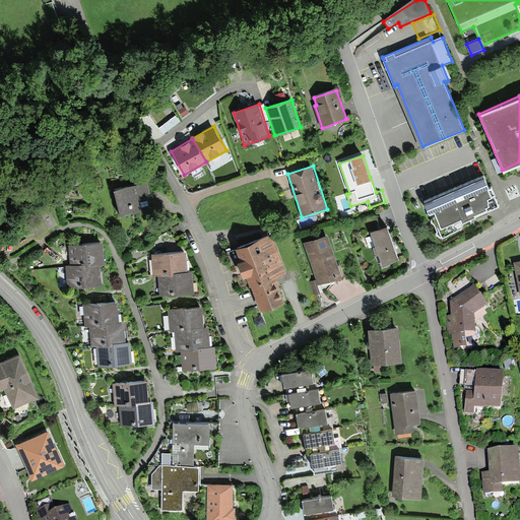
[(485,175),(426,200),(431,212),(432,214),(441,237),(460,229),(473,222),(471,216),(499,205),(485,175)]
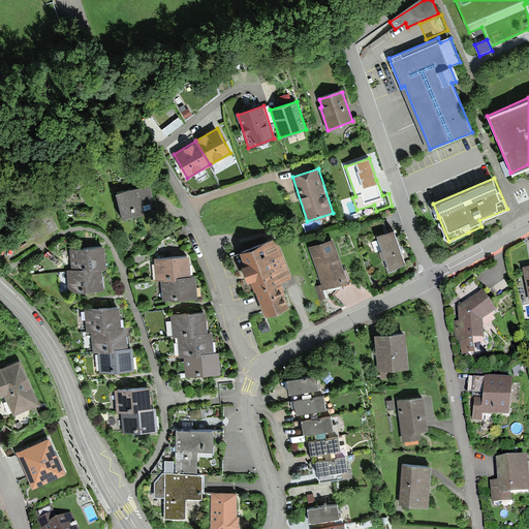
[(151,184),(118,192),(124,219),(157,211),(151,184)]
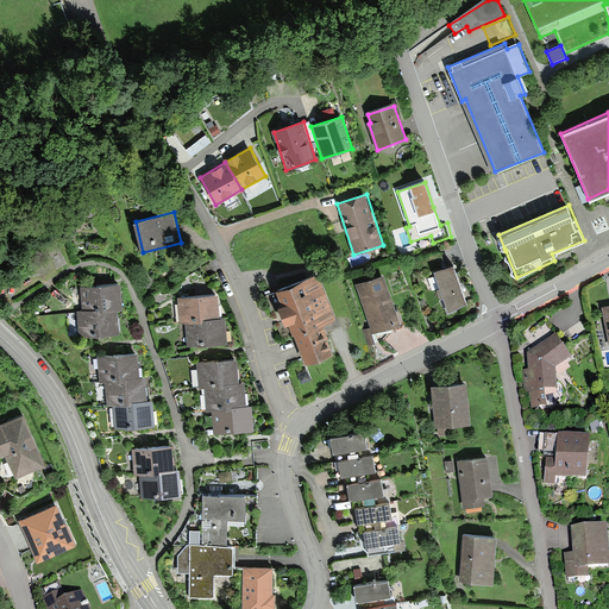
[(454,265),(434,271),(449,312),(466,302),(454,265)]
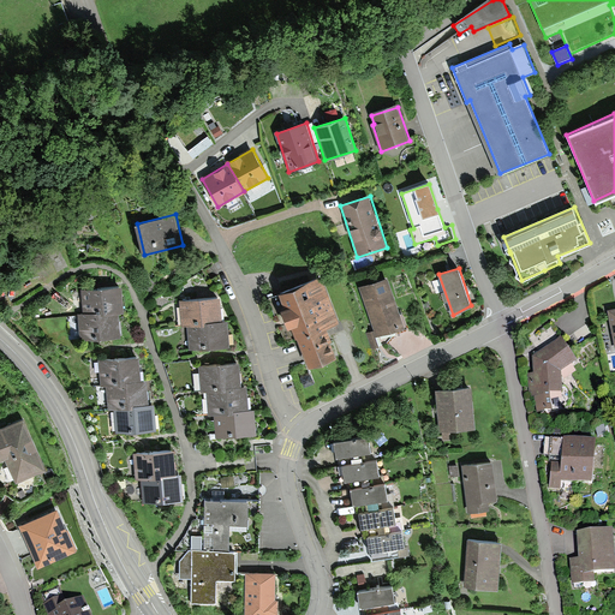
[(388,278),(360,287),(375,329),(366,332),(372,350),(383,346),(381,336),(405,328),(388,278)]
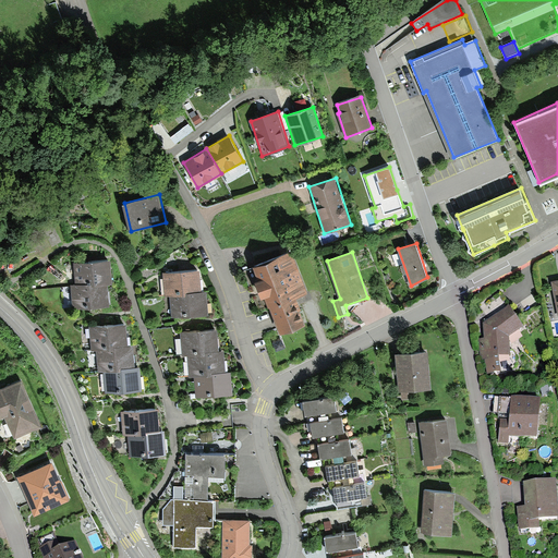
[(292,253),(244,270),(259,311),(269,307),(280,336),(306,325),(295,300),(308,295),(292,253)]
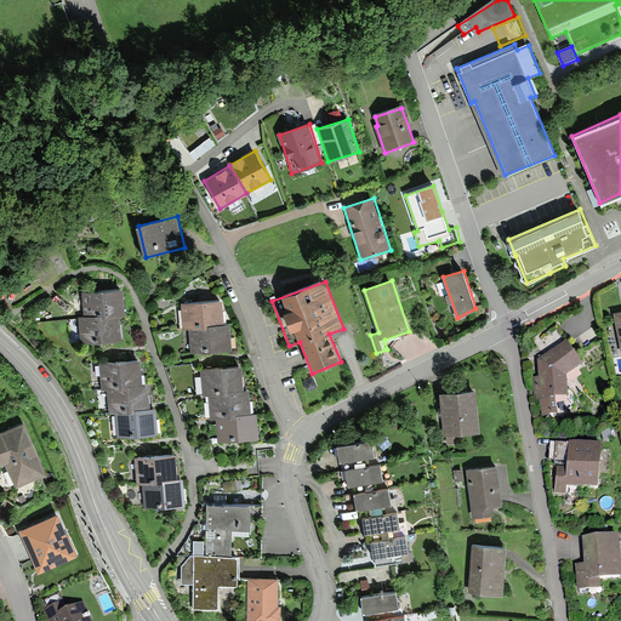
[(124,290),(81,292),(84,317),(103,315),(103,318),(120,317),(125,317),(124,290)]
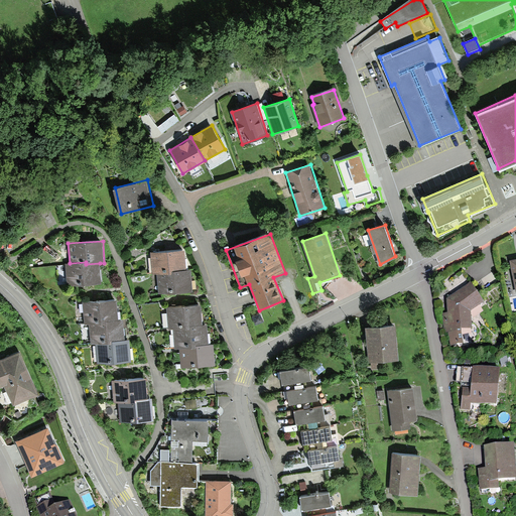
[(186,249),(150,251),(151,274),(157,274),(173,273),(173,270),(187,269),(186,249)]
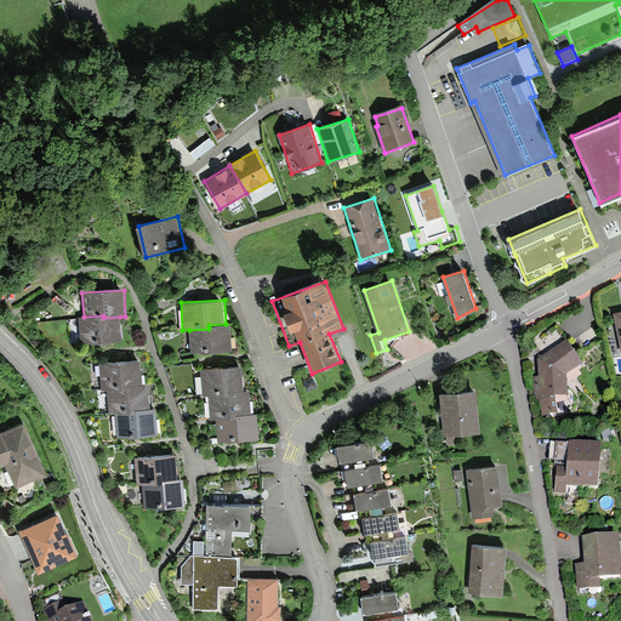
[(103,315),(84,317),(77,318),(79,343),(121,340),(120,317),(103,318),(103,315)]
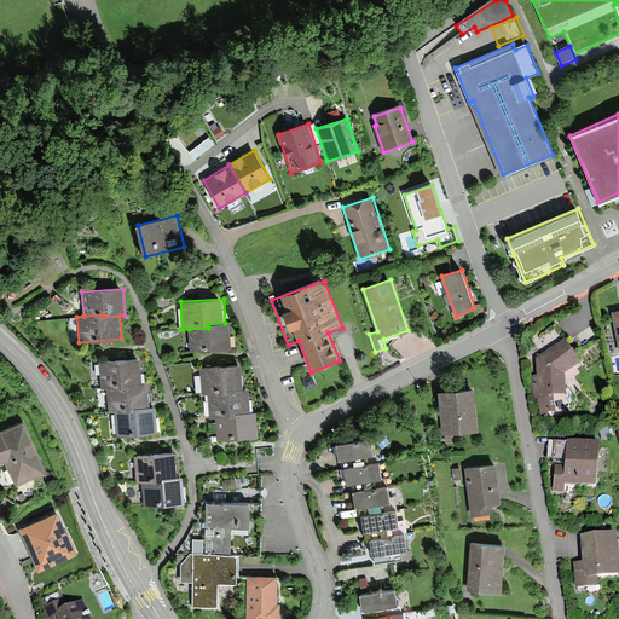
[(208,328),(189,329),(190,352),(232,350),(230,323),(225,323),(208,324),(208,328)]
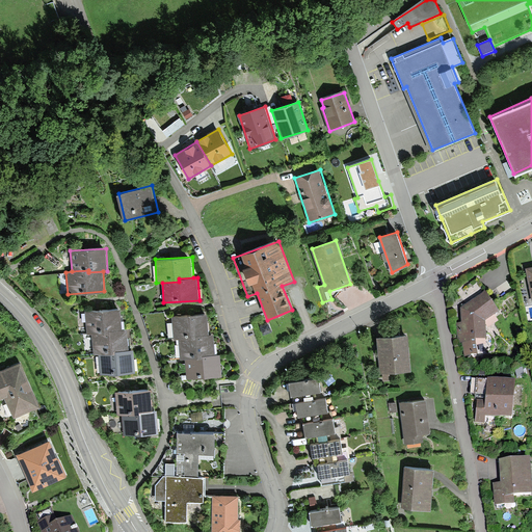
[(487,291),(462,308),(463,322),(457,322),(459,340),(462,340),(463,356),(477,355),(476,341),(489,340),(487,322),(502,313),(487,291)]
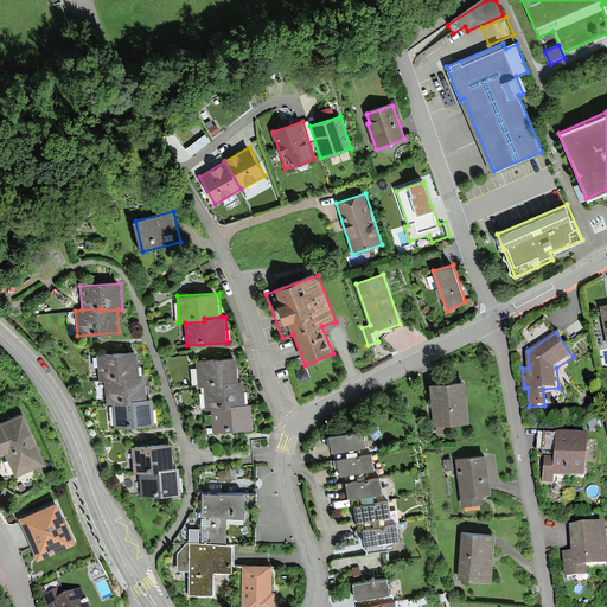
[(138,353),(97,356),(100,381),(104,381),(126,379),(126,376),(139,376),(138,353)]
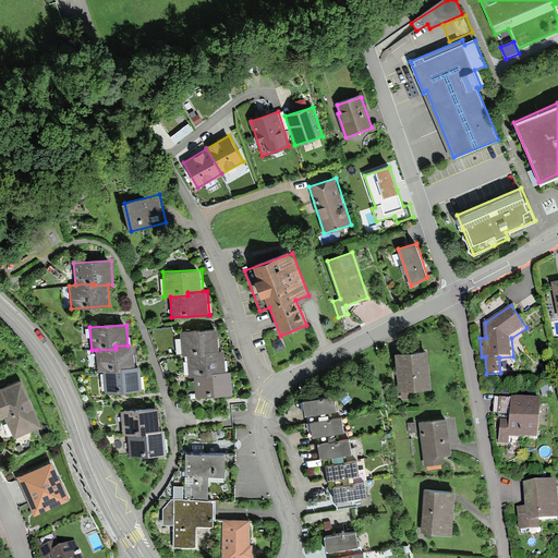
[(219,330),(181,332),(182,355),(187,355),(206,354),(206,351),(220,351),(219,330)]
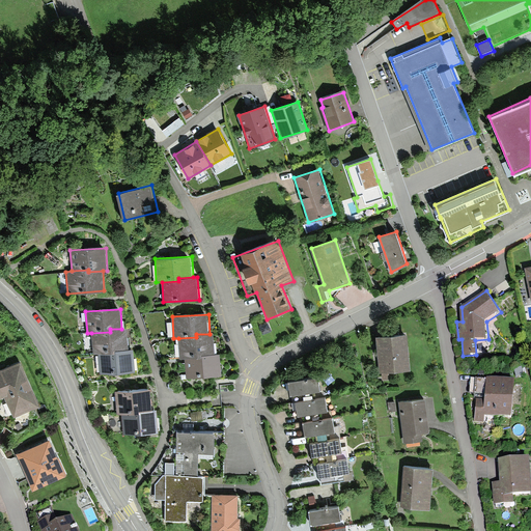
[(110,332),(91,333),(92,354),(99,353),(117,352),(117,350),(129,350),(128,328),(121,329),(110,329),(110,332)]
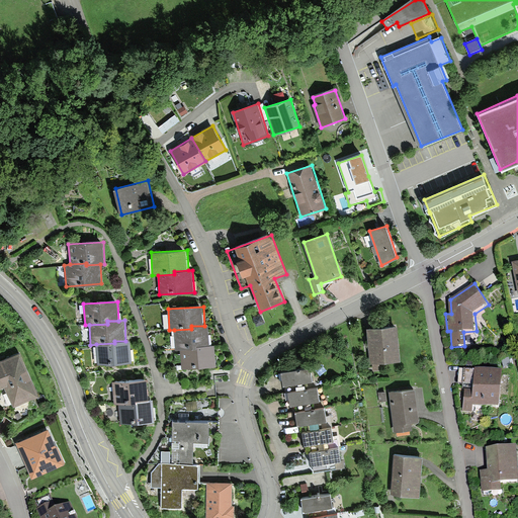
[(191,329),(174,330),(176,350),(180,349),(199,348),(198,346),(209,345),(208,325),(204,326),(191,326),(191,329)]
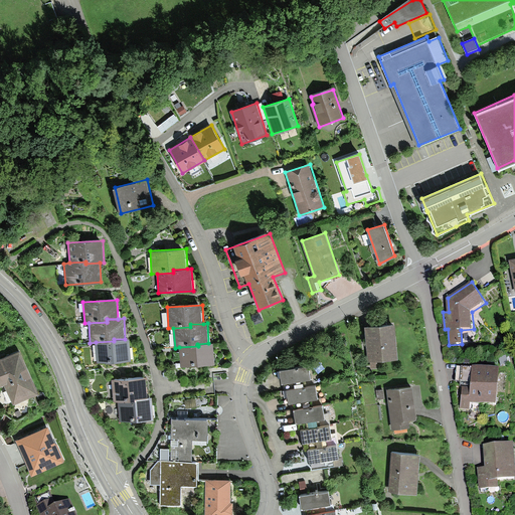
[(396,325),(365,327),(368,361),(398,358),(396,325)]
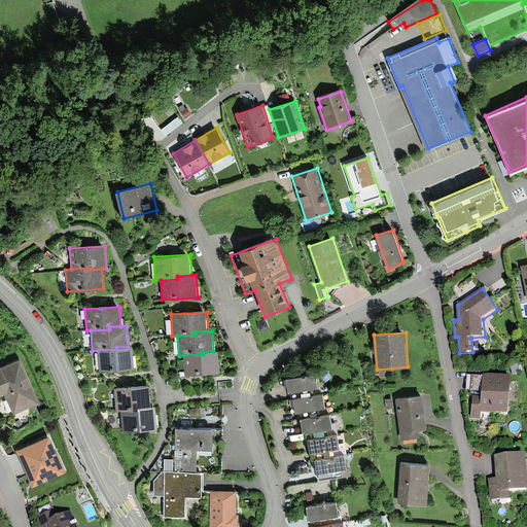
[(132,346),(128,347),(116,347),(116,349),(98,350),(99,371),(133,369),(132,346)]
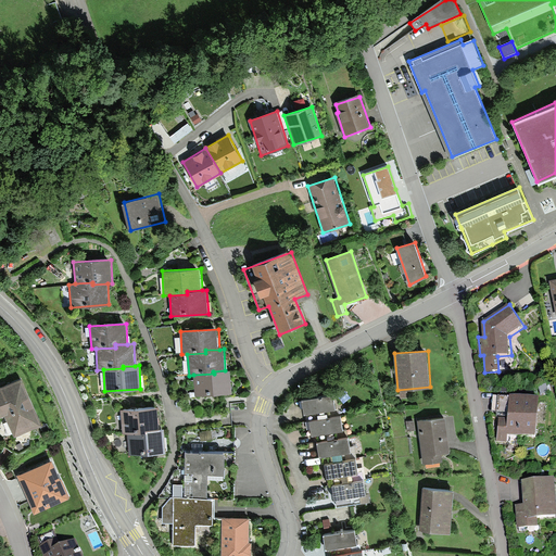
[(214,374),(193,375),(194,396),(232,394),(230,370),(225,370),(213,371),(214,374)]
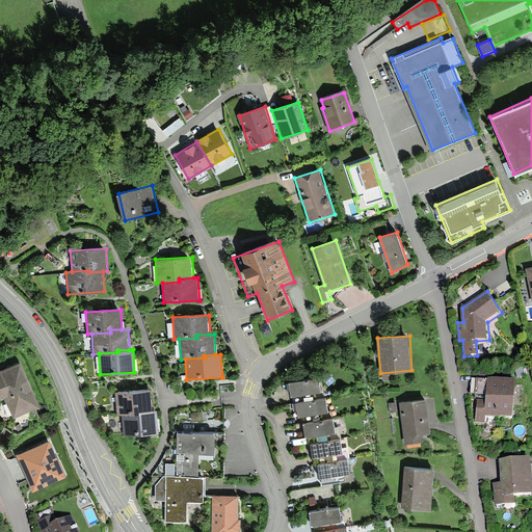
[(0,398),(3,397),(12,419),(41,407),(21,362),(0,370),(0,398)]
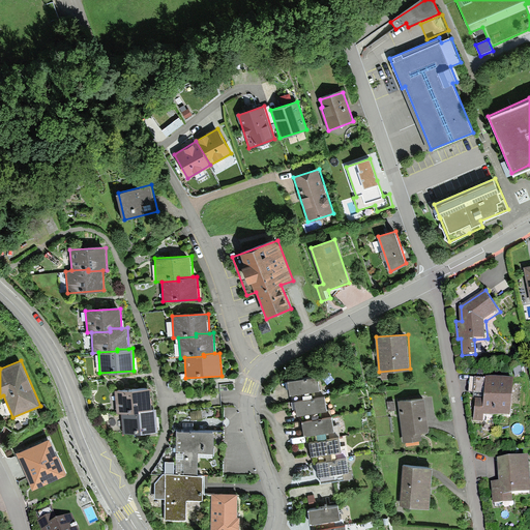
[(319,377),(289,381),(291,395),(321,391),(319,377)]
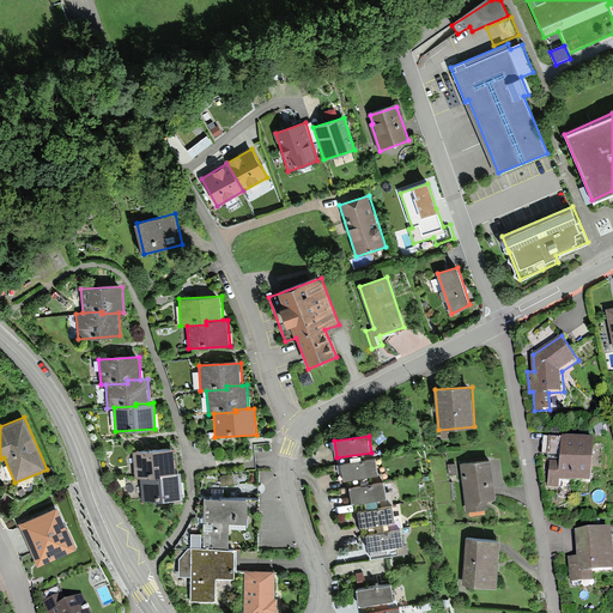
[(595,442),(562,439),(559,463),(550,462),(547,489),(560,490),(560,481),(592,484),(595,442)]
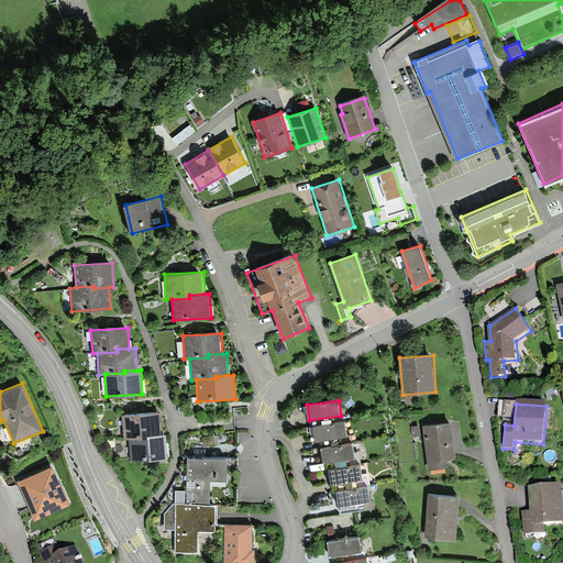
[(159,412),(122,415),(123,439),(128,439),(148,438),(148,434),(161,434),(159,412)]
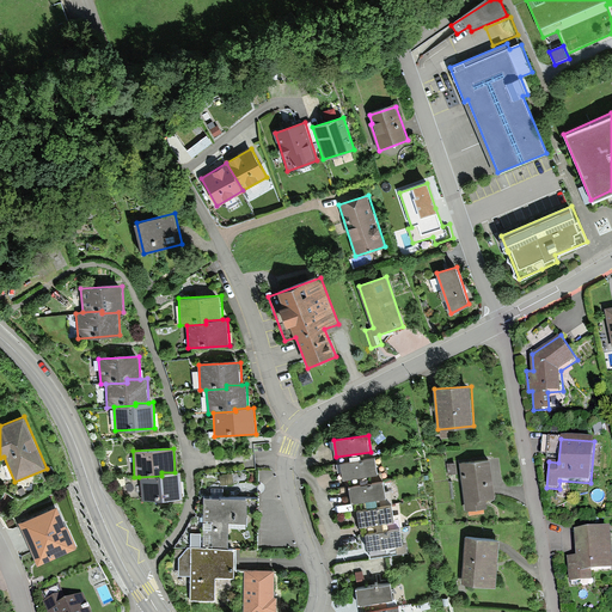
[(375,457),(341,463),(344,479),(378,473),(375,457)]
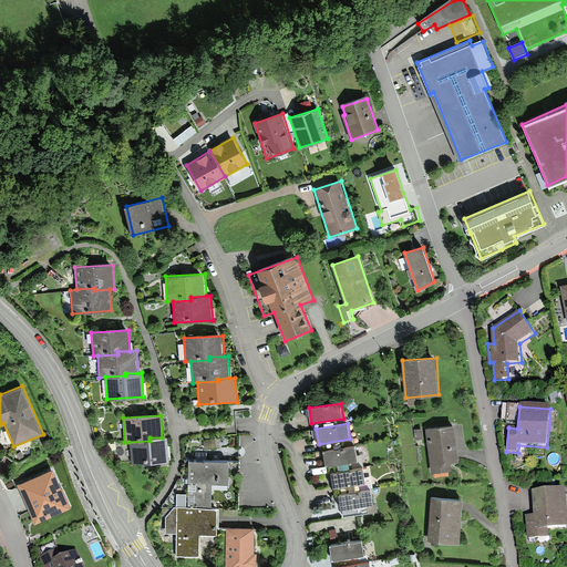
[(454,426),(426,430),(431,473),(451,471),(450,462),(459,461),(454,426)]
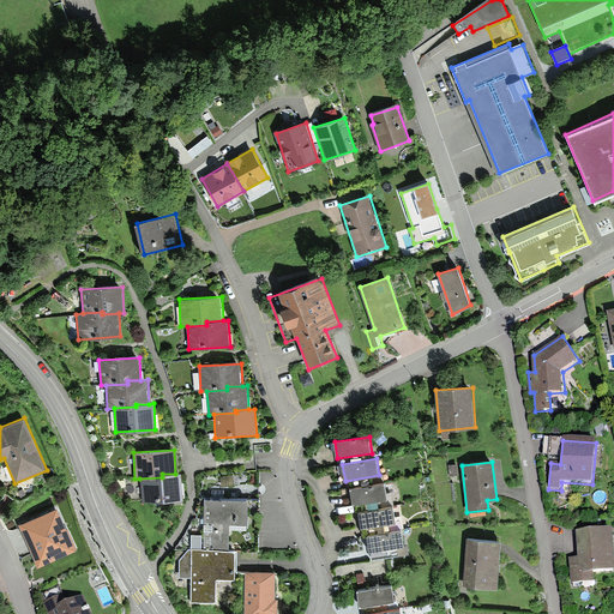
[(162,477),(139,479),(140,501),(184,499),(182,473),(175,474),(162,474),(162,477)]
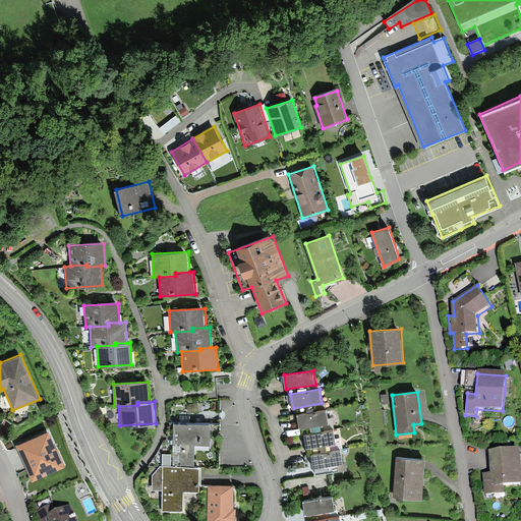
[(328,409),(298,414),(300,428),(330,423),(328,409)]
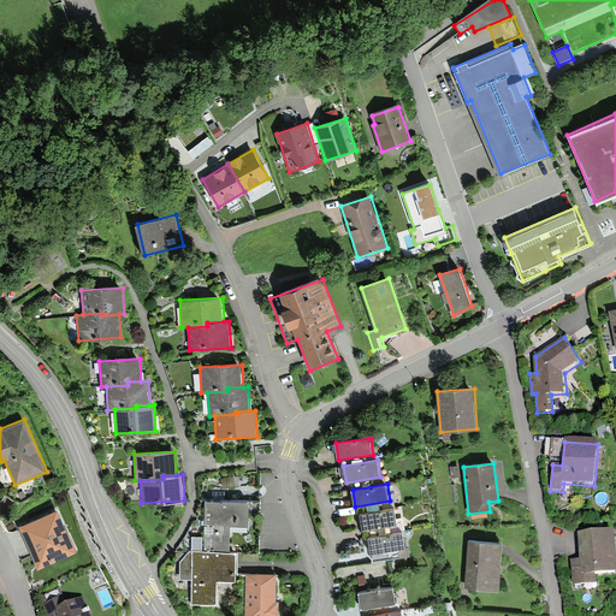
[(249,503),(203,502),(202,537),(193,535),(193,551),(230,551),(230,526),(249,526),(249,503)]
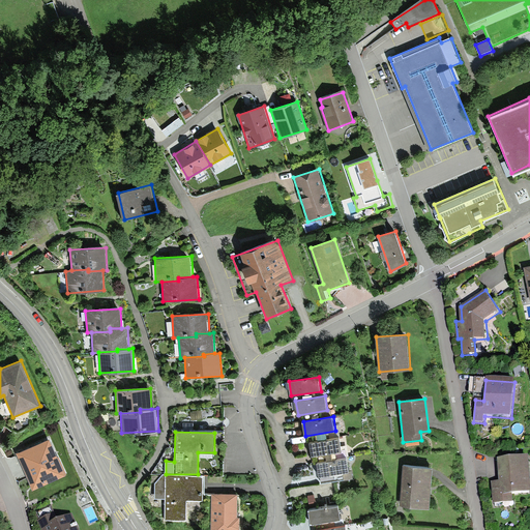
[(340,437),(311,441),(313,455),(343,451),(340,437)]
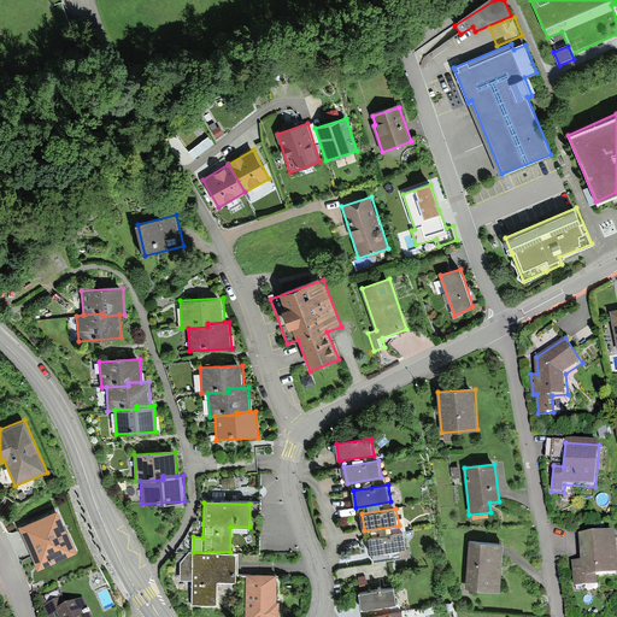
[(58,510),(18,527),(37,568),(76,551),(58,510)]
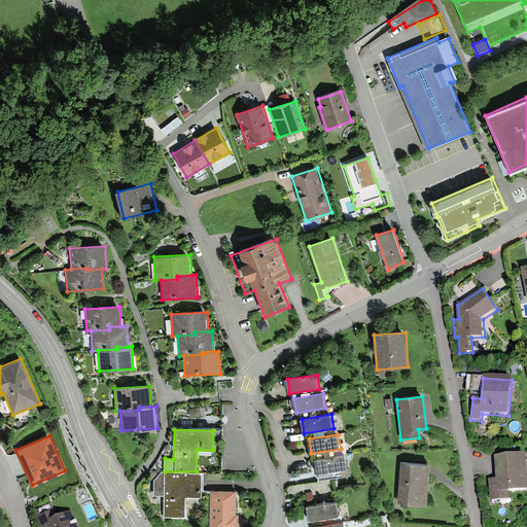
[(346,456),(316,460),(318,475),(348,469),(346,456)]
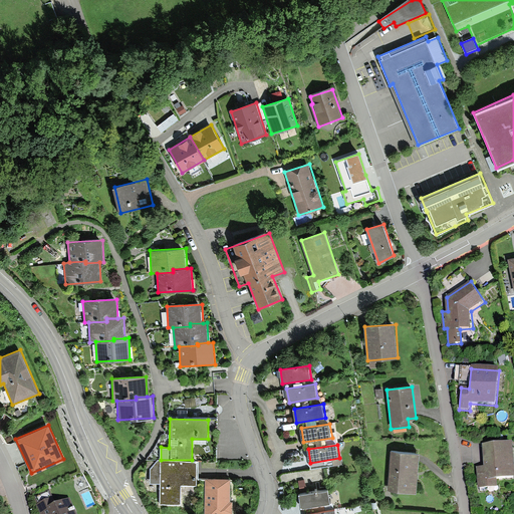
[(513,459),(513,445),(484,447),(485,468),(477,468),(478,489),(498,488),(497,480),(513,479),(513,459)]
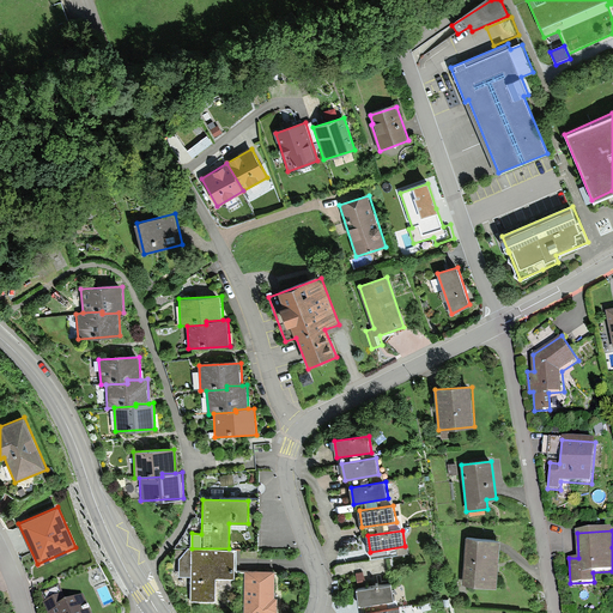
[(466,538),(462,584),(496,588),(501,541),(466,538)]
